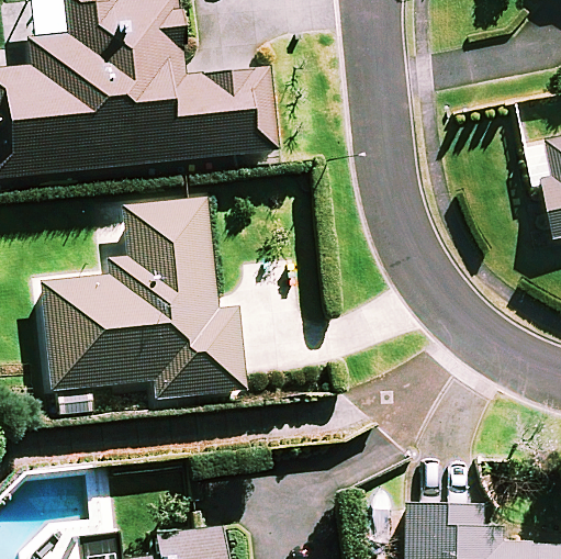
[(186,75),(178,0),(63,0),(67,33),(26,37),(30,65),(0,67),(0,176),(278,149),(270,67),(186,75)]
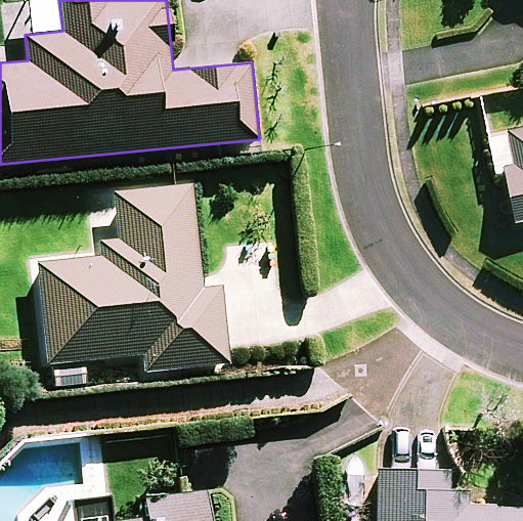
[(522,122),(488,127),(493,165),(506,164),(513,221),(522,219),(522,122)]
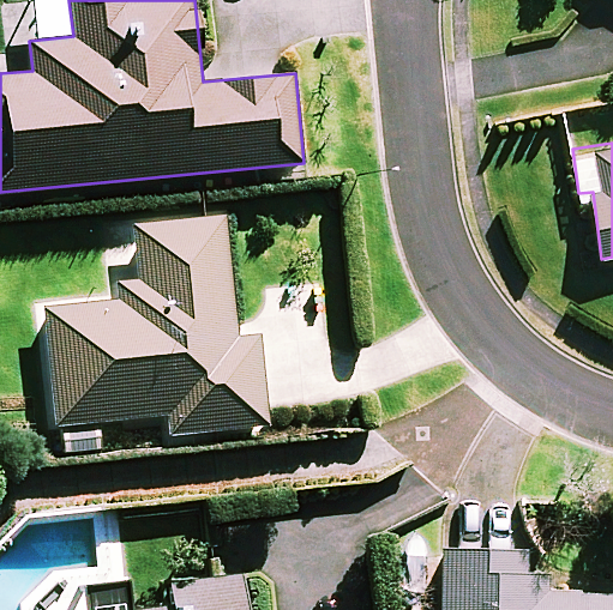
[(236,337),(223,212),(133,222),(140,295),(42,305),(55,424),(166,412),(168,434),(265,423),(256,334),(236,337)]
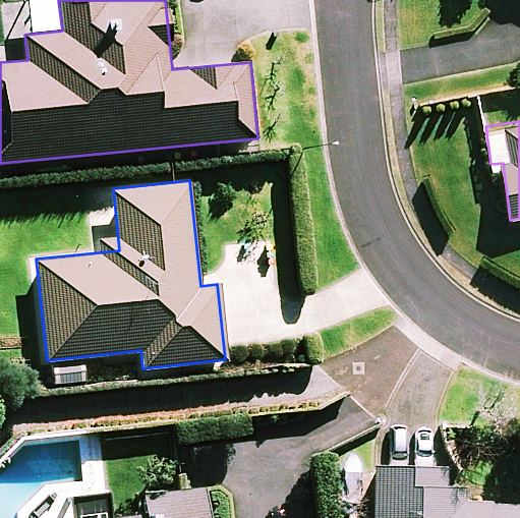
[(519,517),(519,500),(444,498),(445,469),(377,466),(373,517),(519,517)]
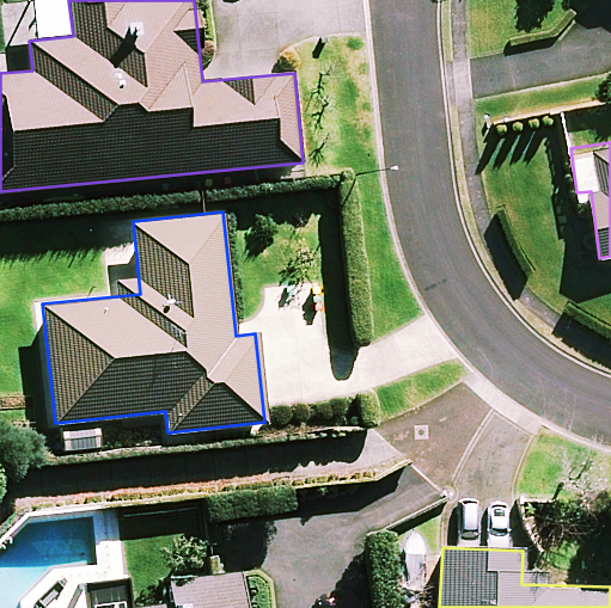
[(246,607),(243,567),(84,584),(85,607),(246,607)]
